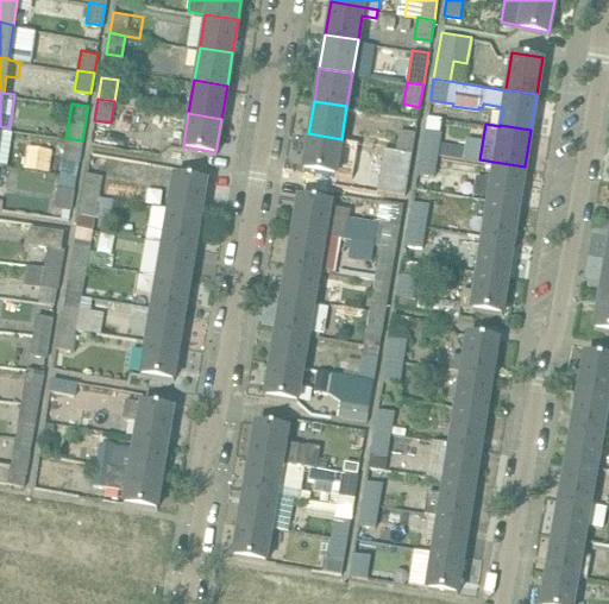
[(421,150),(438,153),(441,131),(425,127),(421,150)]
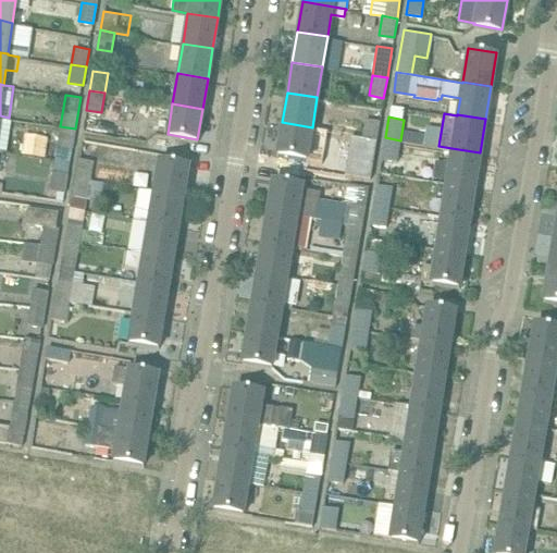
[(362,135),(376,137),(380,120),(366,118),(362,135)]
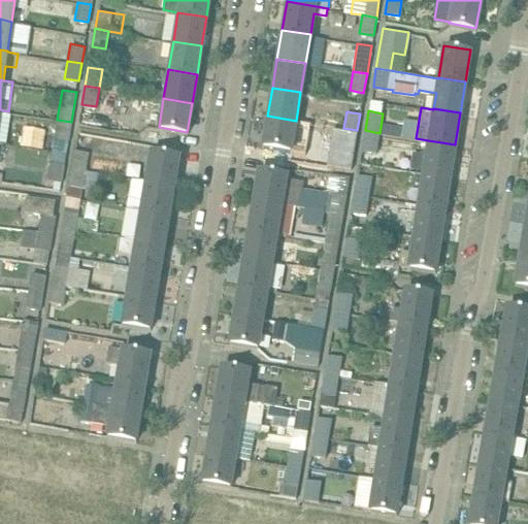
[(291,150),(296,121),(267,116),(262,144),(291,150)]
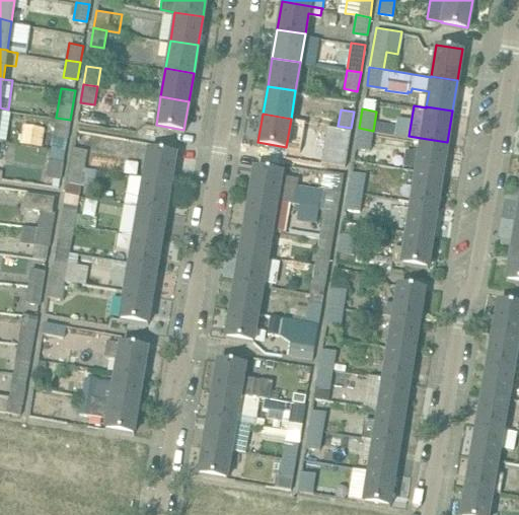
[(67,137),(70,120),(56,118),(51,147),(65,149),(67,137)]
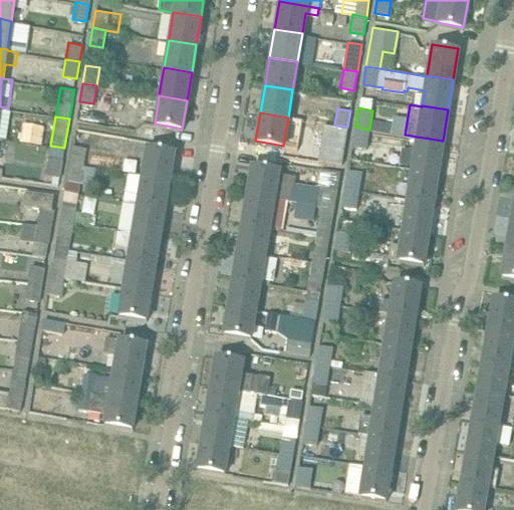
[(23,120),(19,140),(41,144),(44,124),(23,120)]
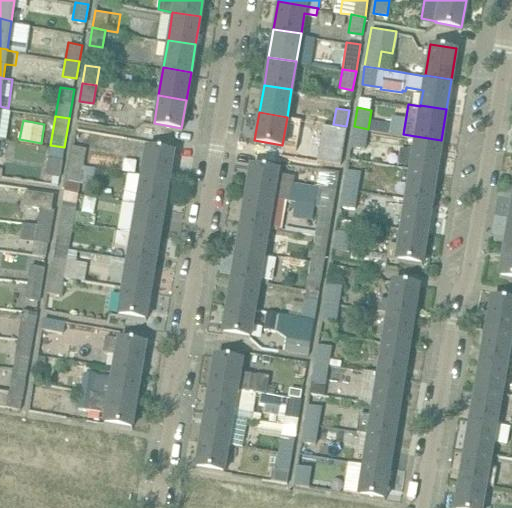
[(333,124),(325,123),(323,134),(344,138),(346,126),(333,124)]
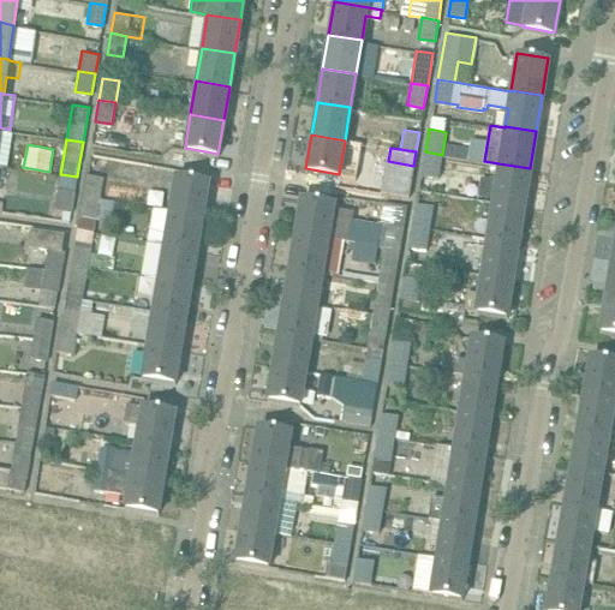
[(442,155),(425,151),(421,174),(439,177),(442,155)]
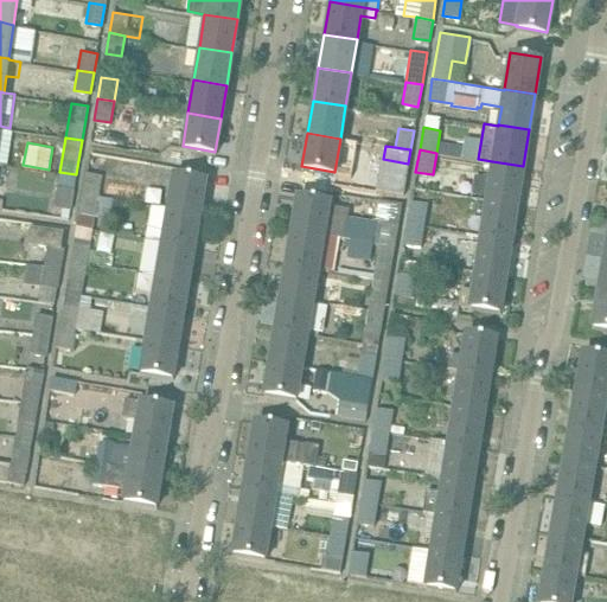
[(486,197),(517,202),(523,166),(492,161),(486,197)]
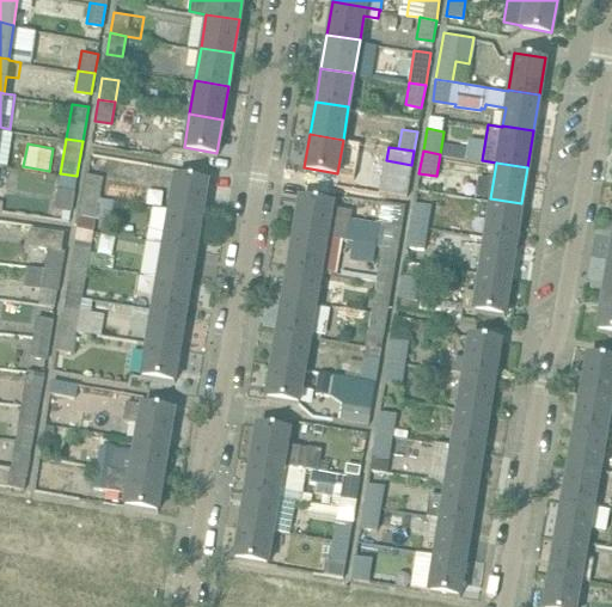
[(83,194),(98,196),(102,176),(86,172),(83,194)]
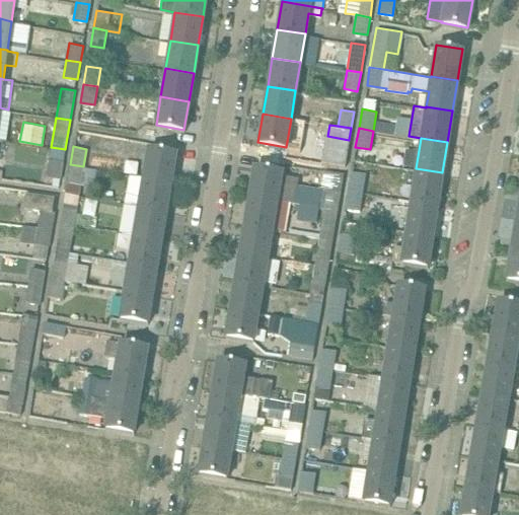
[(65,149),(51,147),(46,175),(53,177),(60,178),(65,149)]
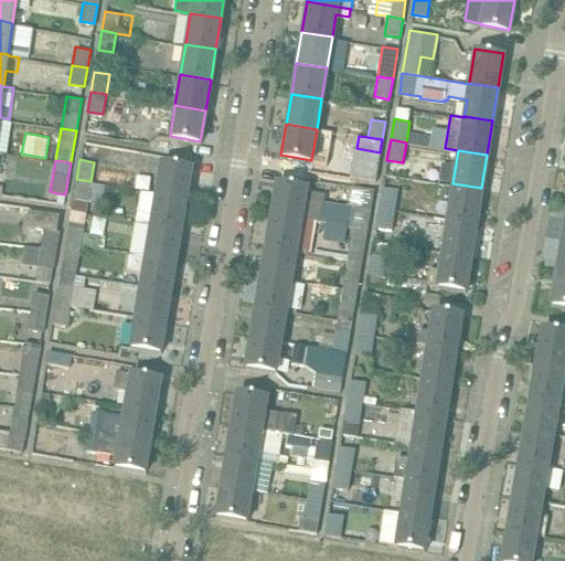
[(161,161),(156,192),(187,197),(191,167),(161,161)]
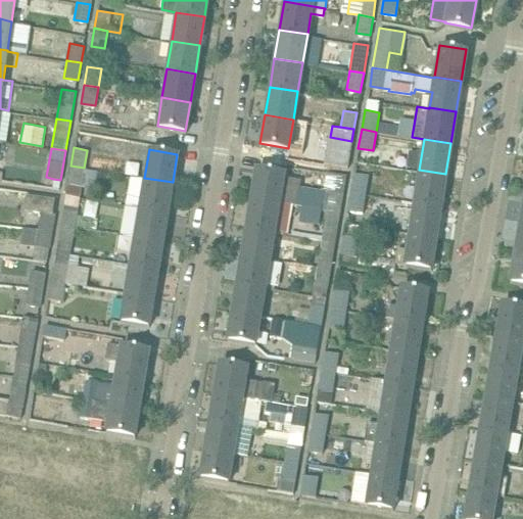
[(84,168),(70,166),(67,184),(81,186),(84,168)]
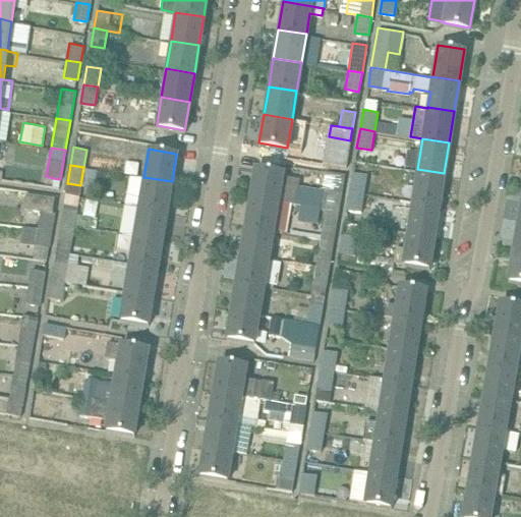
[(255,167),(250,195),(295,203),(299,178),(283,175),(283,171),(255,167)]
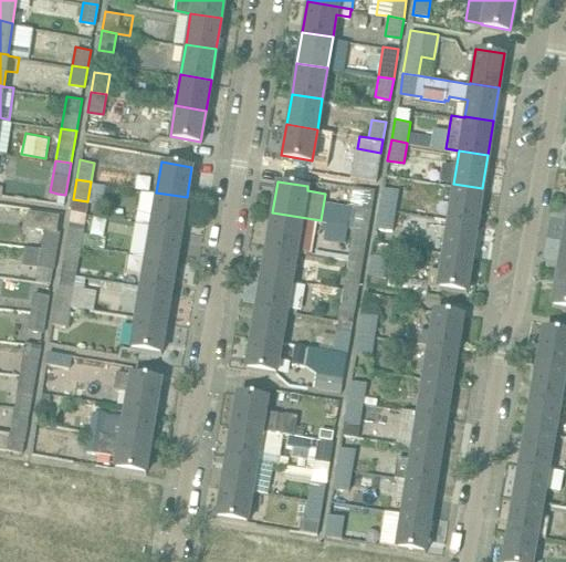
[(435,216),(449,218),(477,222),(482,188),(453,184),(451,204),(437,201),(435,216)]
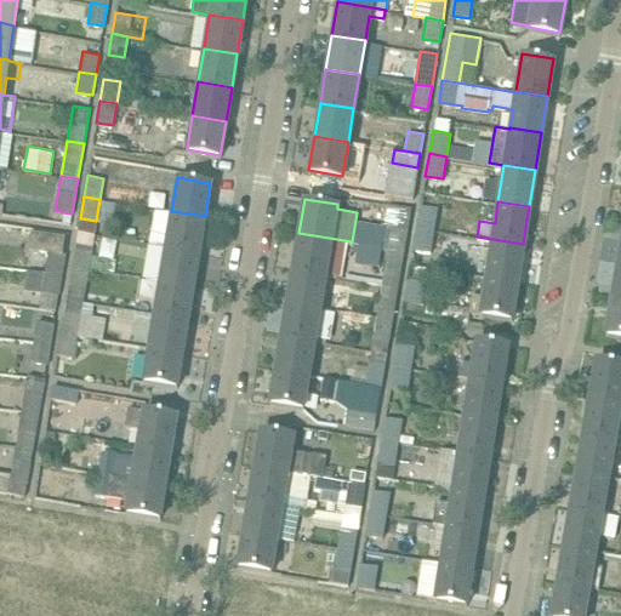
[(391,229),(387,247),(403,250),(410,207),(388,204),(383,228),(391,229)]
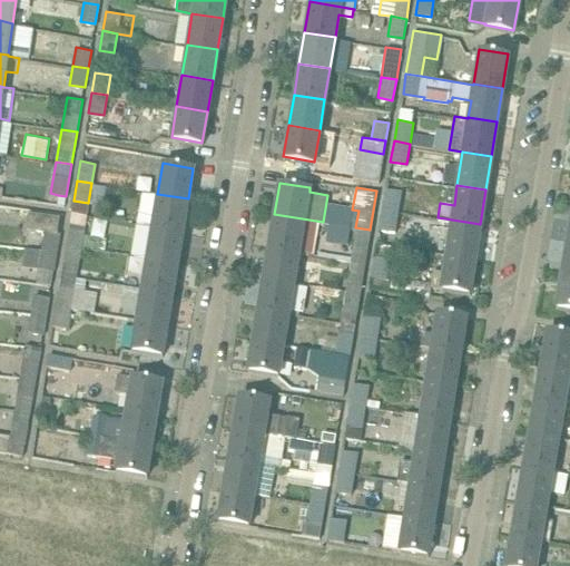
[(383,208),(399,211),(408,213),(410,199),(401,198),(402,189),(386,187),(383,208)]
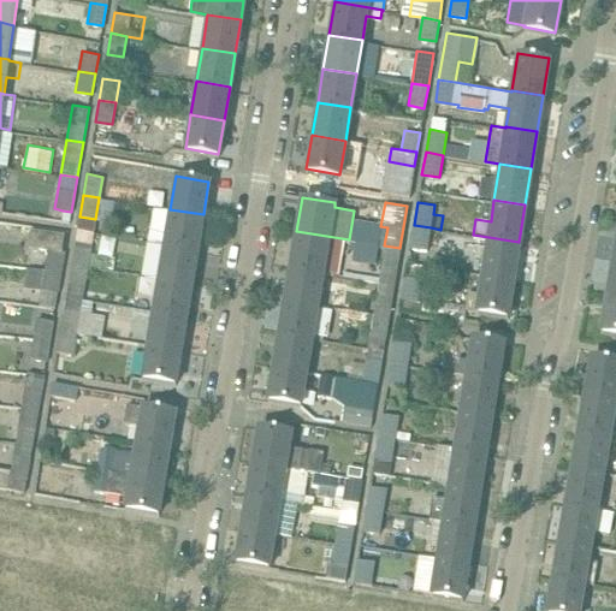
[(165,243),(197,248),(203,214),(170,209),(165,243)]
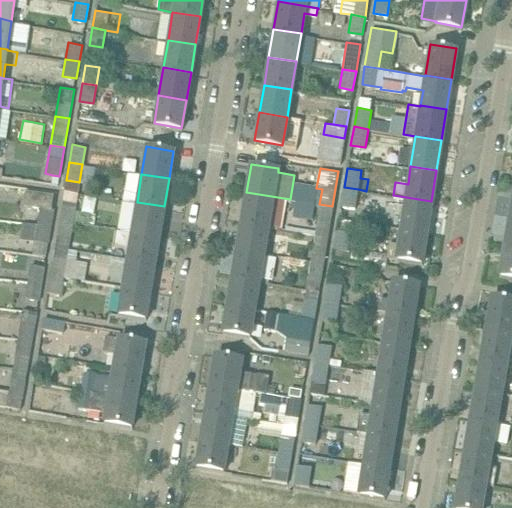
[(355,208),(358,189),(344,187),(341,206),(355,208)]
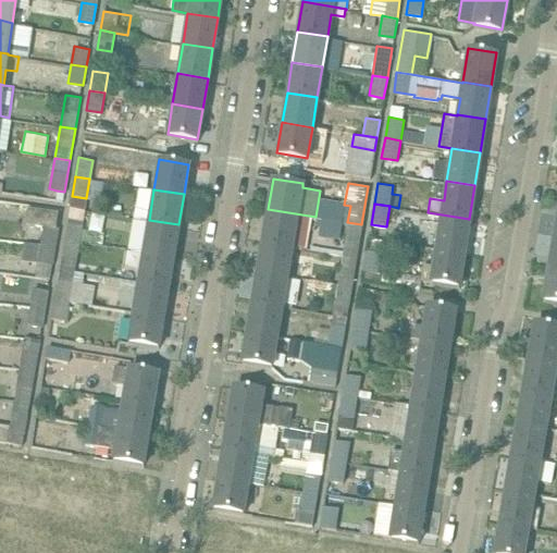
[(44,225),(40,242),(56,245),(59,228),(56,226),(58,210),(28,206),(25,222),(44,225)]
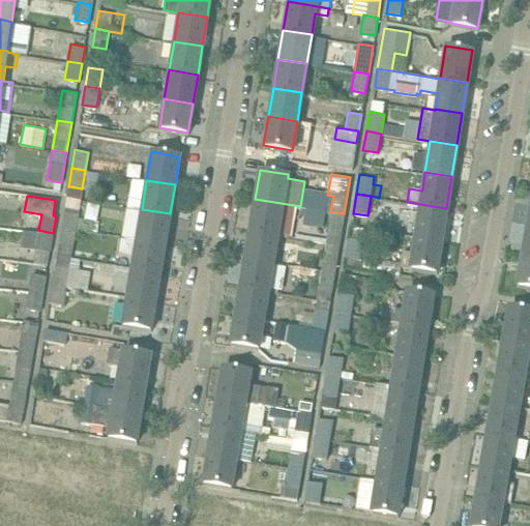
[(255,199),(249,227),(278,232),(291,234),(293,221),(296,205),(255,199)]
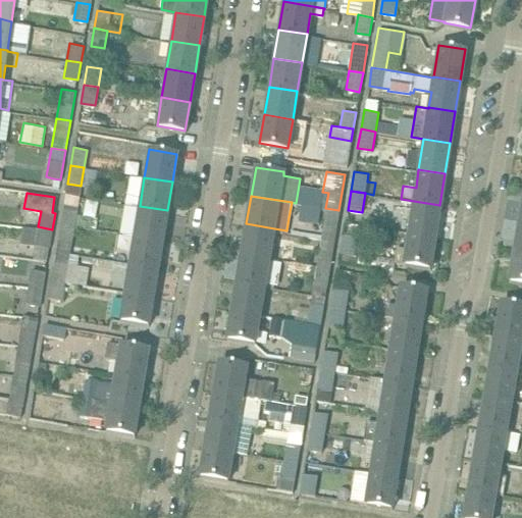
[(409,231),(435,236),(439,205),(414,201),(409,231)]
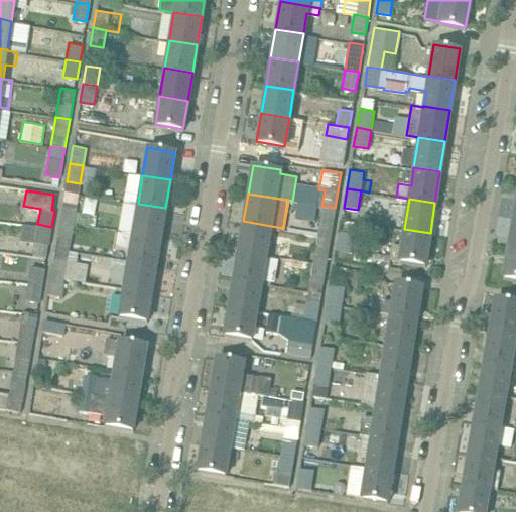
[(62,202),(59,220),(74,222),(77,204),(62,202)]
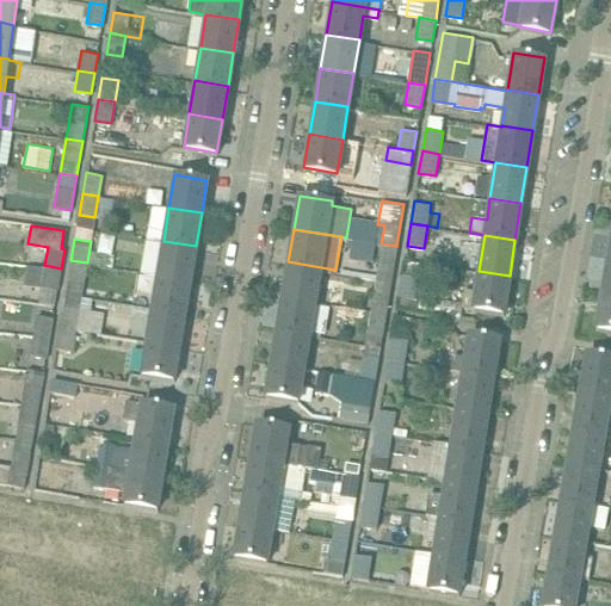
[(340,269),(340,272),(374,278),(375,276),(392,279),(396,246),(381,243),(356,239),(355,242),(380,247),(380,248),(375,273),(340,269)]
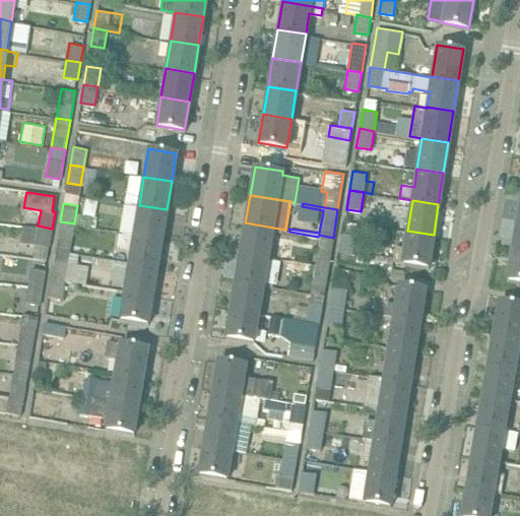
[(139,205),(134,233),(163,238),(167,209),(139,205)]
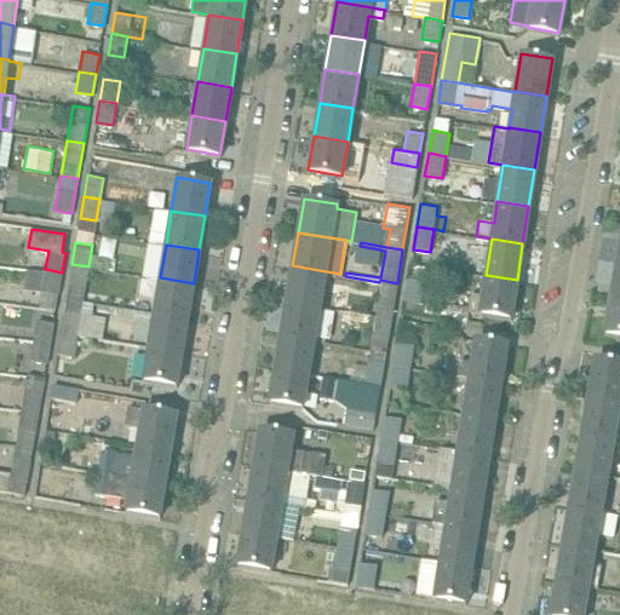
[(85,288),(89,266),(72,264),(68,285),(85,288)]
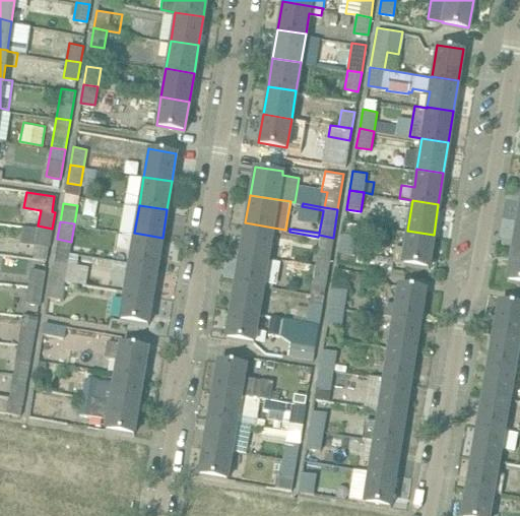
[(429,266),(434,235),(407,231),(404,247),(395,246),(393,257),(365,253),(370,226),(343,221),(337,259),(392,267),(393,260),(429,266)]
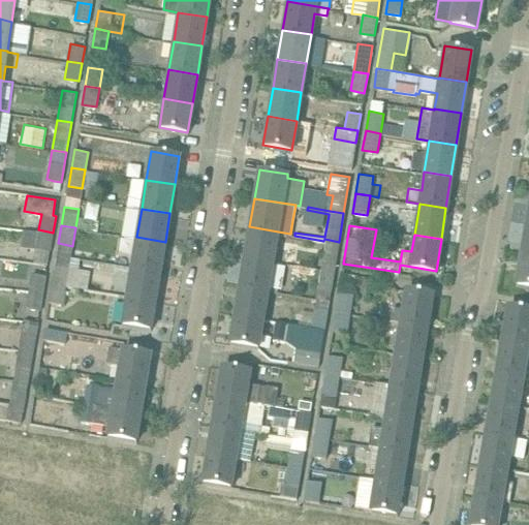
[(249,226),(244,255),(273,260),(278,232),(249,226)]
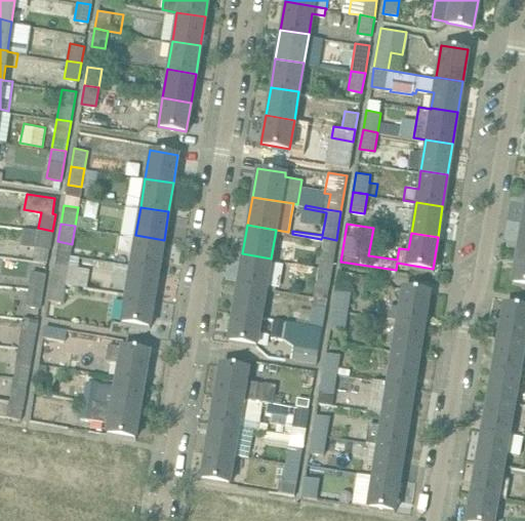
[(38,228),(35,245),(49,248),(52,231),(38,228)]
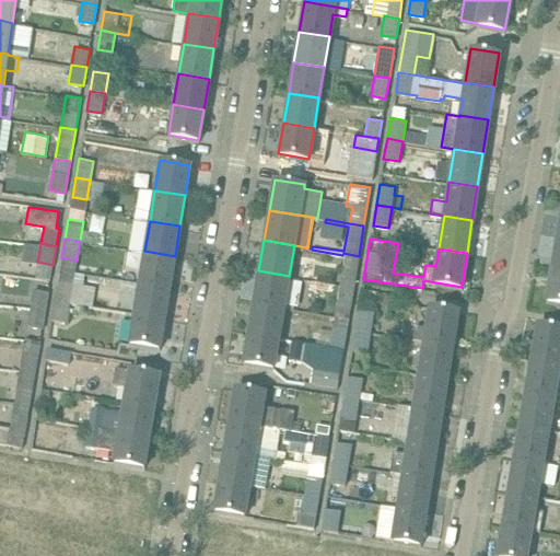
[(140,275),(139,281),(170,287),(175,256),(144,251),(140,275)]
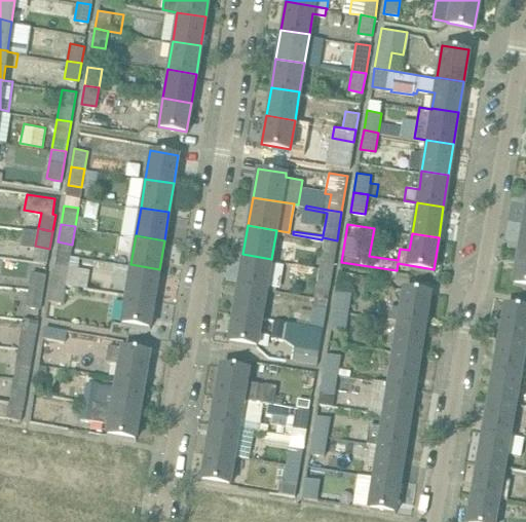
[(337,240),(323,237),(322,239),(323,239),(318,267),(332,270),(337,240)]
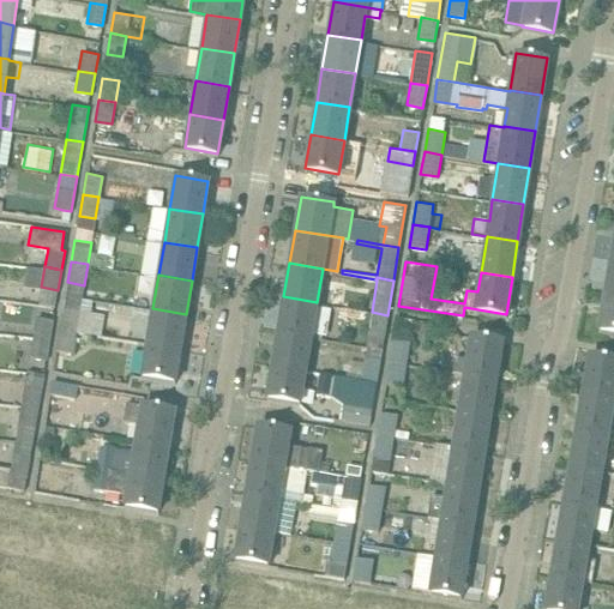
[(613,294),(605,293),(599,329),(613,331),(613,294)]
